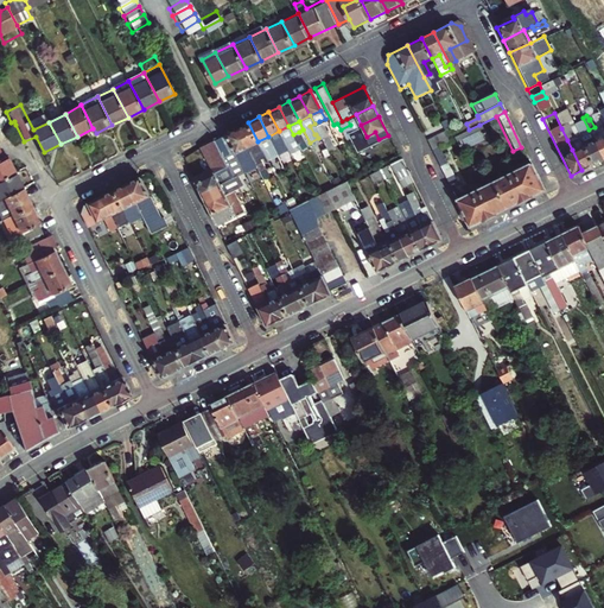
[(319,121),(315,124),(320,137),(325,134),(323,131),(324,130),(319,121)]
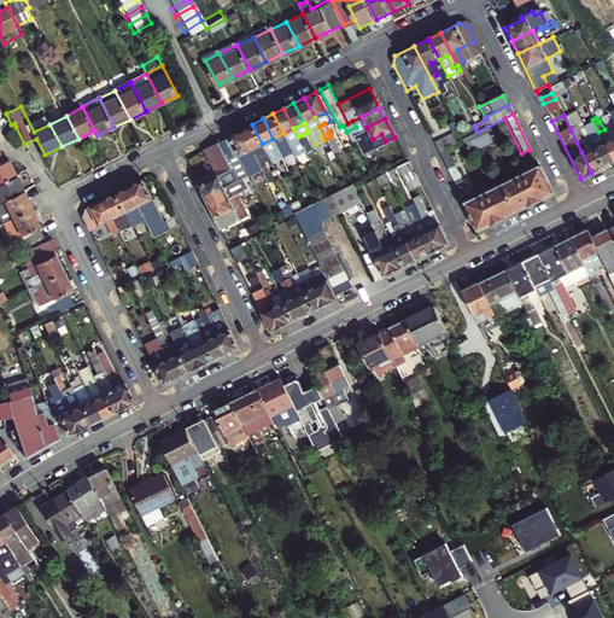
[(252,124),(241,130),(251,150),(262,144),(252,124)]
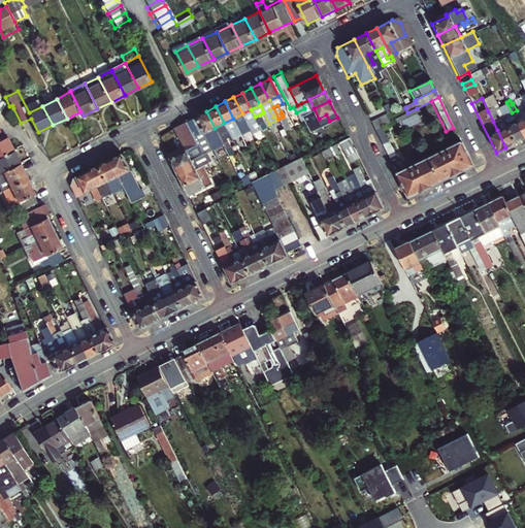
[(273,107),(269,109),(273,117),(274,117),(276,120),(279,119),(273,107)]
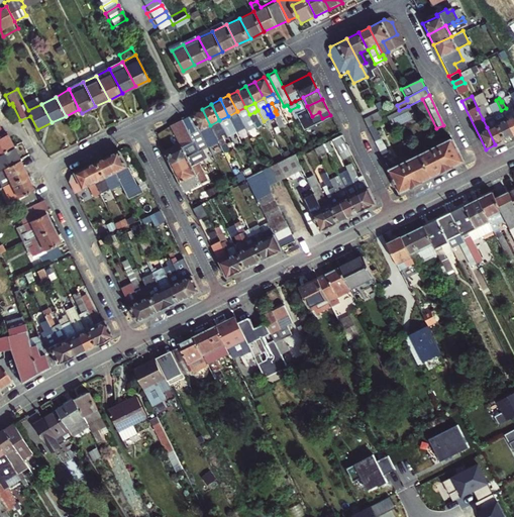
[(384,109),(364,120),(367,127),(374,124),(387,117),(399,110),(397,105),(385,111),(384,109)]
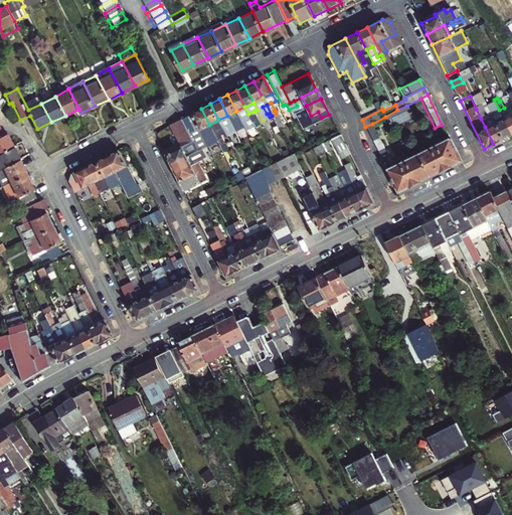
[(20,120),(13,106),(6,109),(13,124),(20,120)]
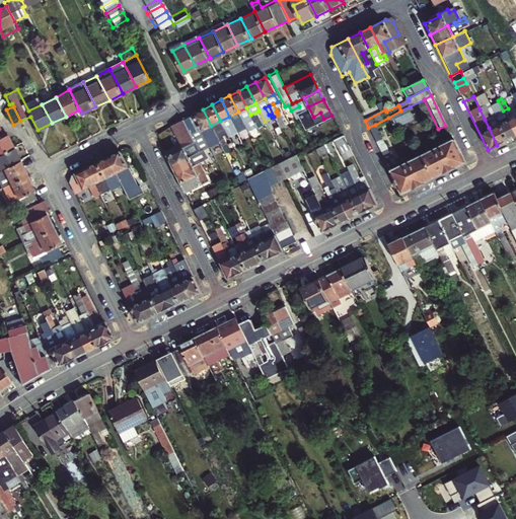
[(400,110),(388,118),(396,132),(417,122),(410,106),(400,110)]
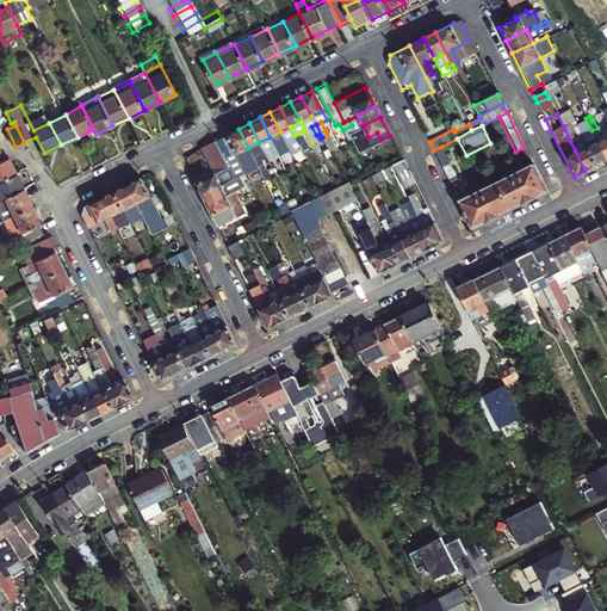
[(280,131),(290,149),(297,146),(298,149),(302,148),(295,135),(290,127),(280,131)]
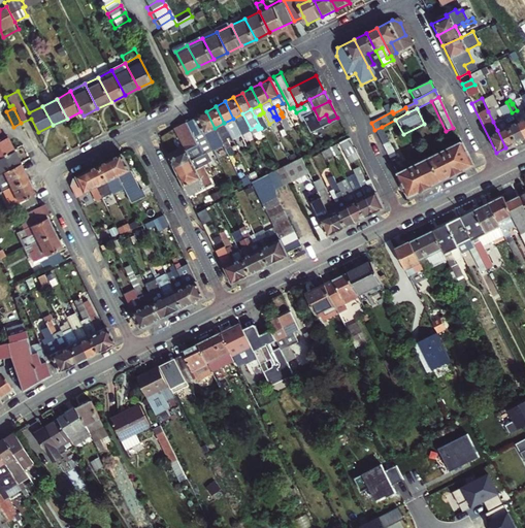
[(491,109),(488,111),(493,122),(498,120),(494,112),(493,113),(491,109)]
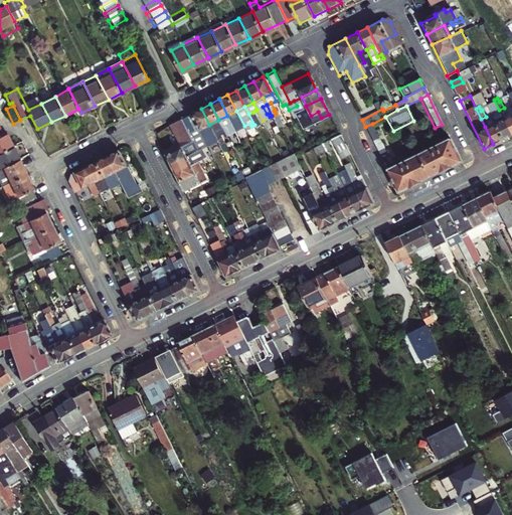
[(201,109),(191,114),(200,129),(209,125),(201,109)]
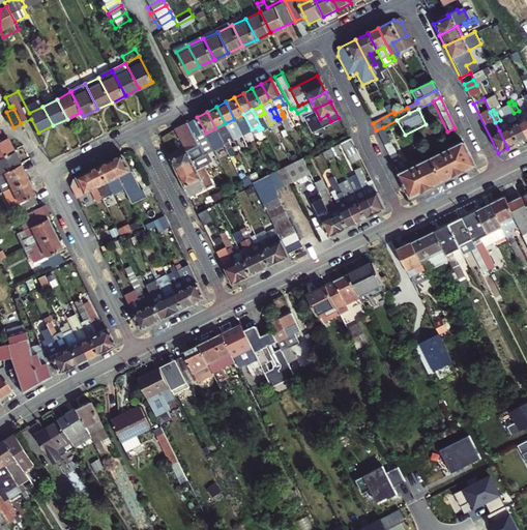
[(303,115),(309,124),(313,122),(308,113),(303,115)]
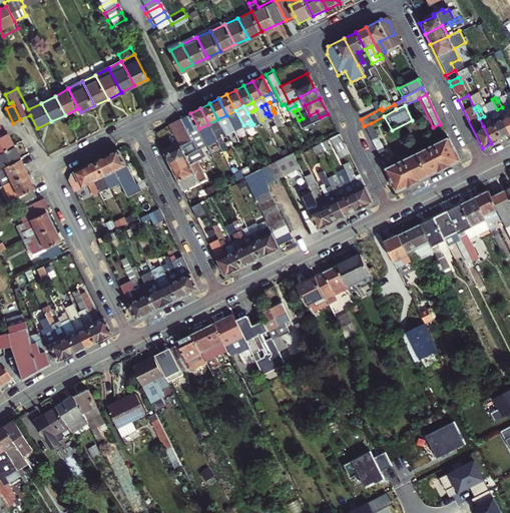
[(234,120),(239,128),(243,126),(243,125),(235,110),(226,115),(230,122),(234,120)]
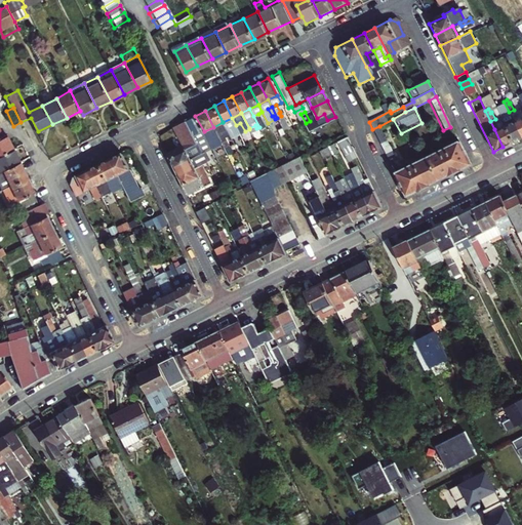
[(258,114),(253,116),(259,127),(263,125),(262,123),(263,122),(258,114)]
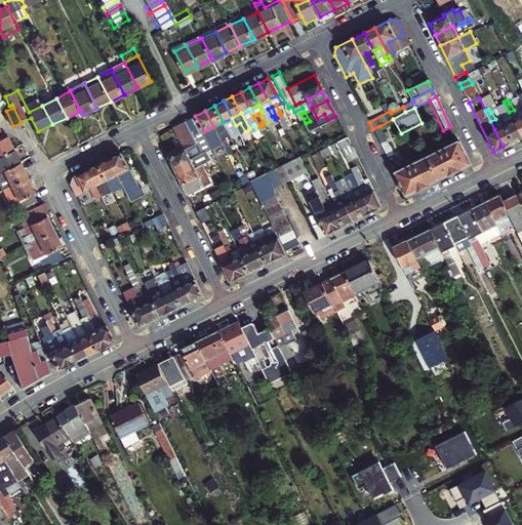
[(187,120),(195,136),(204,131),(195,116),(187,120)]
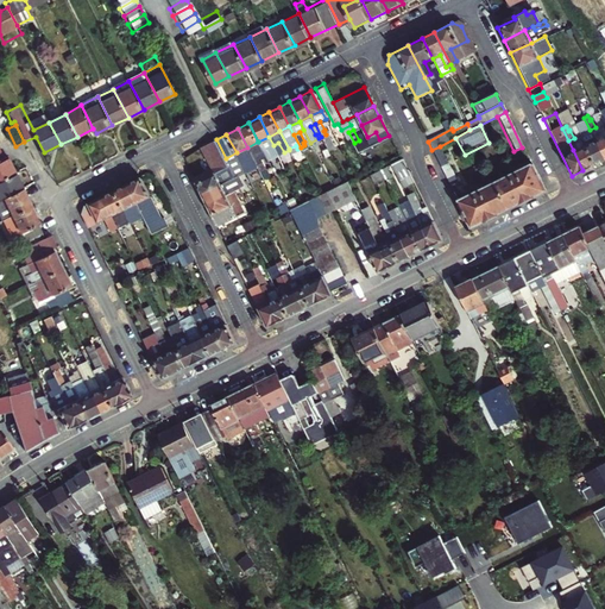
[(604,158),(604,135),(594,139),(604,159),(604,158)]
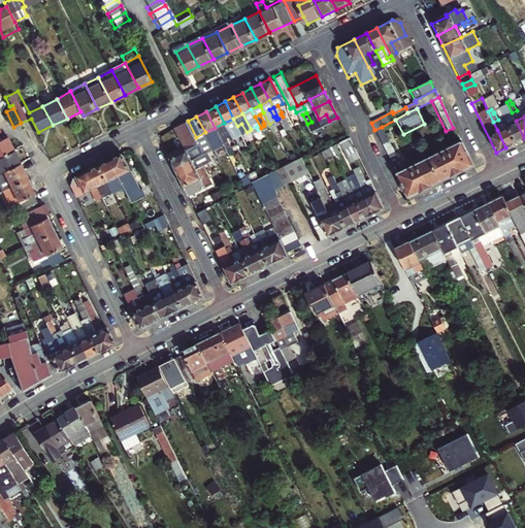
[(233,119),(224,123),(228,130),(232,139),(237,136),(233,128),(237,126),(233,119)]
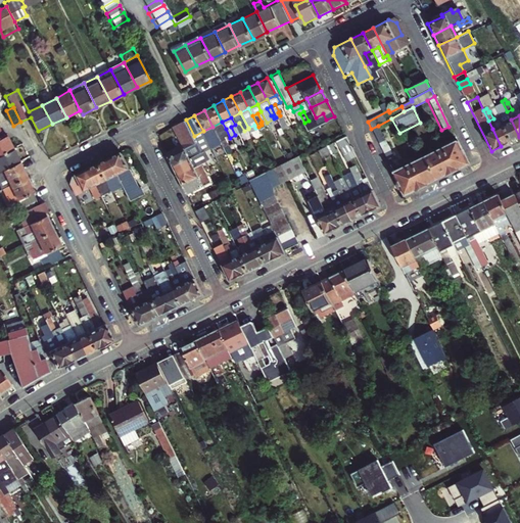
[(163,149),(173,167),(190,158),(197,155),(202,152),(194,136),(186,120),(173,126),(180,140),(163,149)]
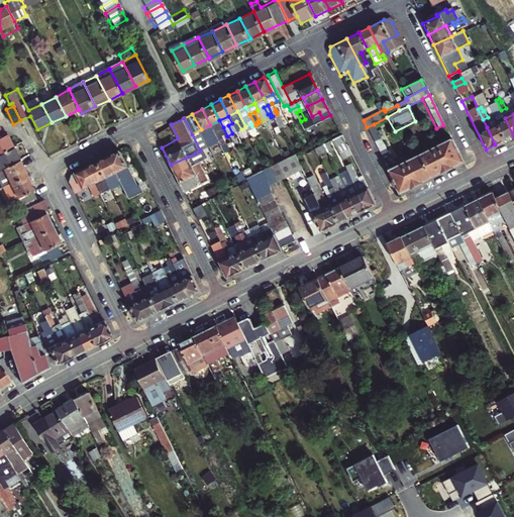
[(505,118),(496,123),(504,139),(513,135),(505,118)]
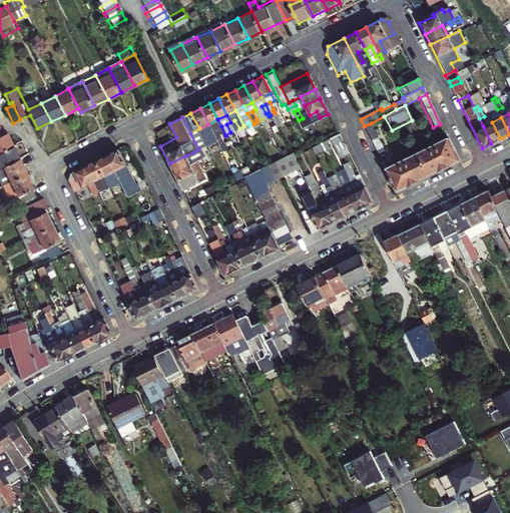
[(216,129),(221,126),(217,119),(208,124),(212,131),(216,129)]
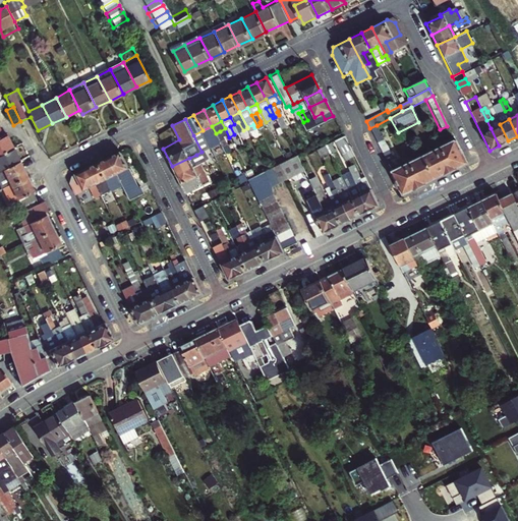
[(243,130),(238,122),(234,124),(240,135),(243,134),(241,130),(243,130)]
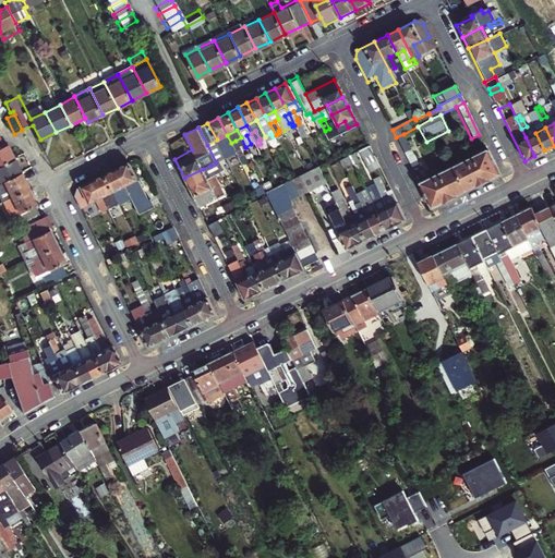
[(257,145),(251,133),(246,135),(251,144),(252,144),(254,147),(257,145)]
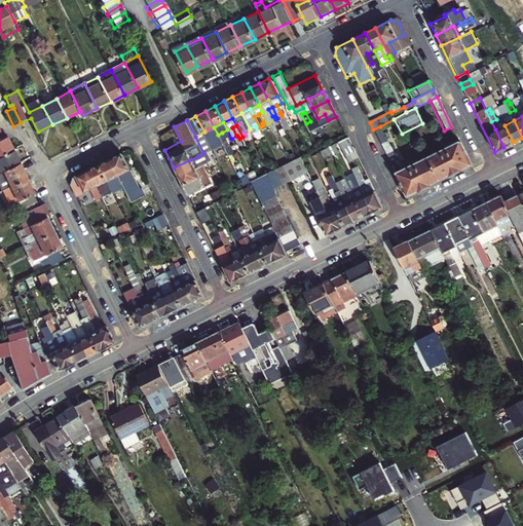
[(513,142),(505,125),(495,129),(503,147),(513,142)]
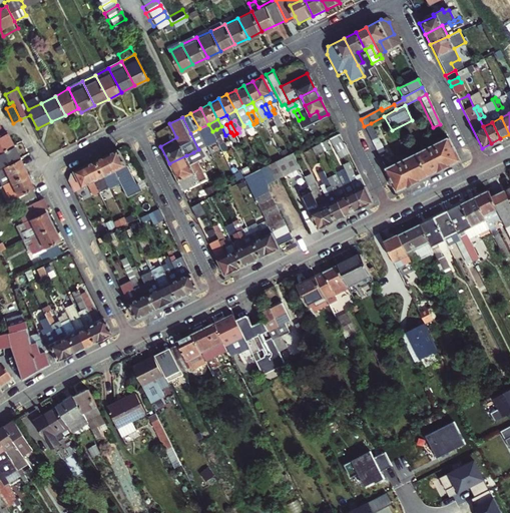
[(3,131),(0,123),(0,177),(2,181),(0,183),(0,186),(8,198),(14,209),(20,207),(25,219),(20,223),(37,255),(42,253),(44,259),(63,249),(60,238),(47,208),(43,197),(38,198),(31,186),(35,184),(25,167),(7,130),(3,131)]
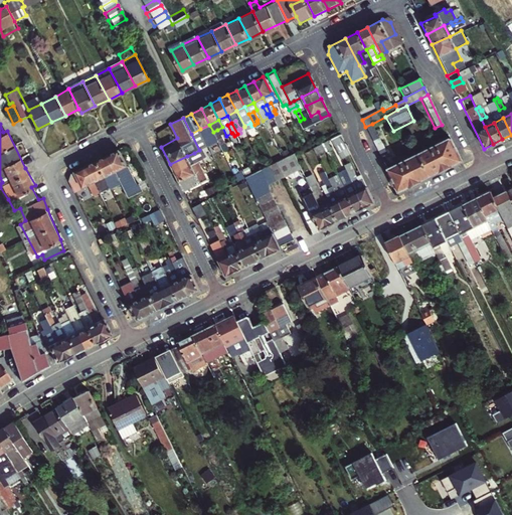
[(372,124),(365,127),(381,157),(388,154),(372,124)]
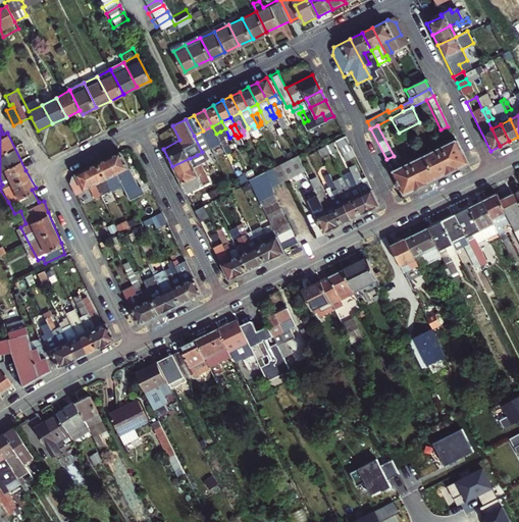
[(203,131),(210,146),(215,143),(212,136),(216,134),(212,126),(203,131)]
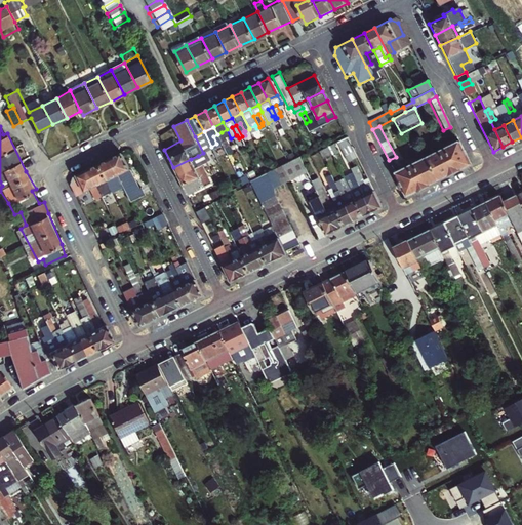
[(226,139),(222,132),(217,134),(224,147),(226,145),(224,140),(226,139)]
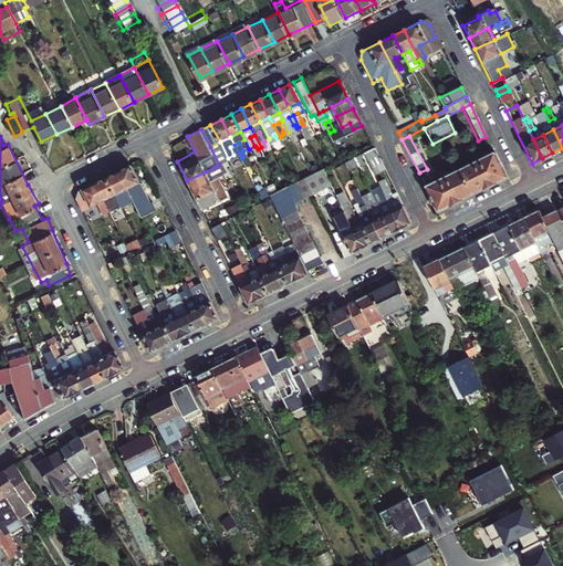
[(233,155),(236,154),(238,159),(241,158),(235,145),(230,147),(233,155)]
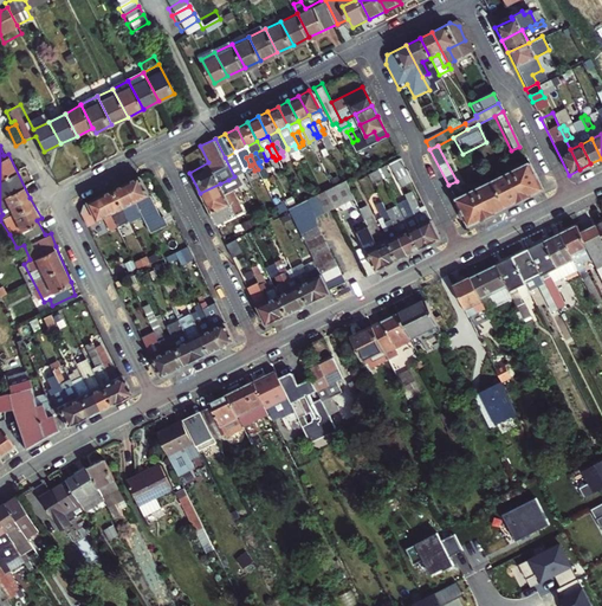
[(397,158),(387,162),(399,185),(408,179),(397,158)]
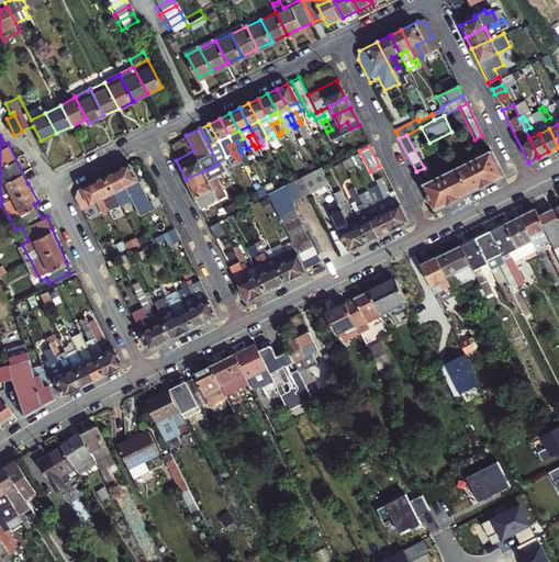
[(423,184),(435,208),(502,175),(490,150),(423,184)]
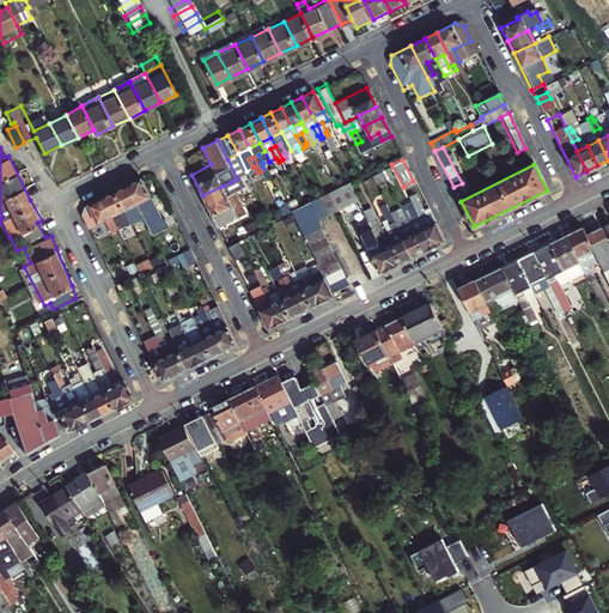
[(390,175),(385,167),(370,175),(375,183),(390,175)]
